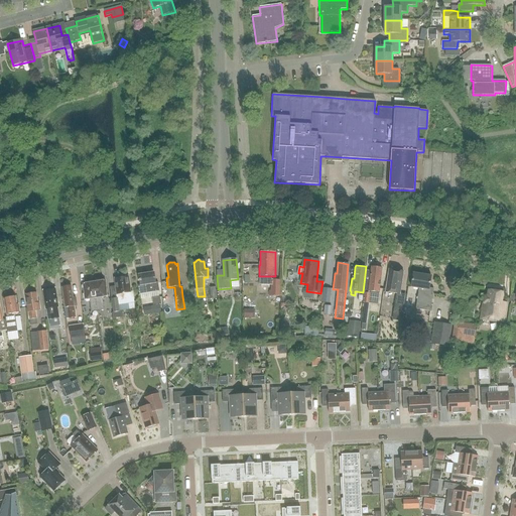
[(379,292),(382,268),(371,267),(369,282),(365,282),(364,292),(365,292),(368,292),(368,291),(379,292)]
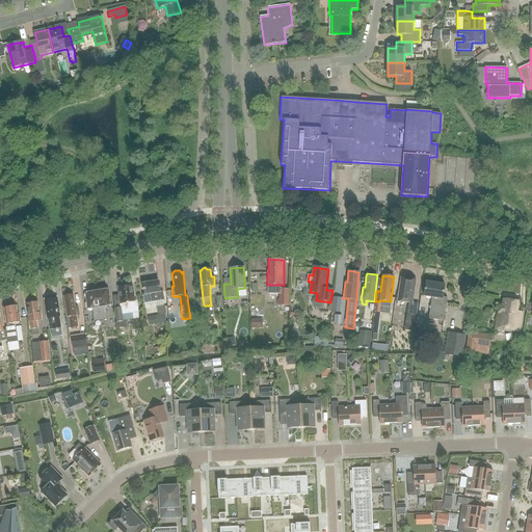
[(419,304),(413,303),(416,281),(401,277),(397,301),(408,303),(405,323),(416,325),(419,304)]
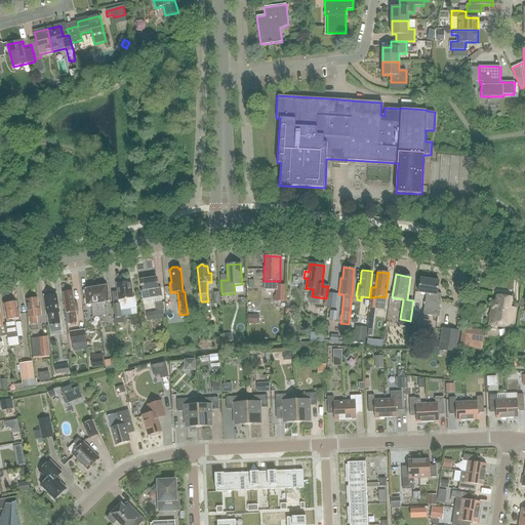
[(156,277),(140,280),(143,290),(143,291),(154,289),(156,297),(161,296),(160,287),(158,288),(156,277)]
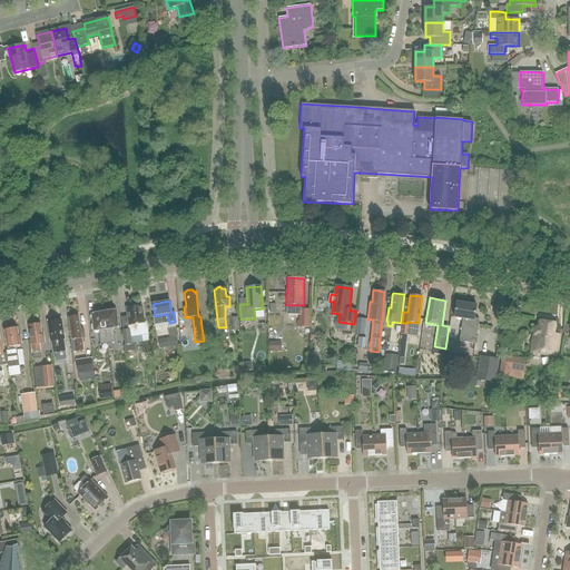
[(454,317),(463,318),(459,341),(472,343),(477,318),(474,318),(477,305),(457,302),(454,317)]
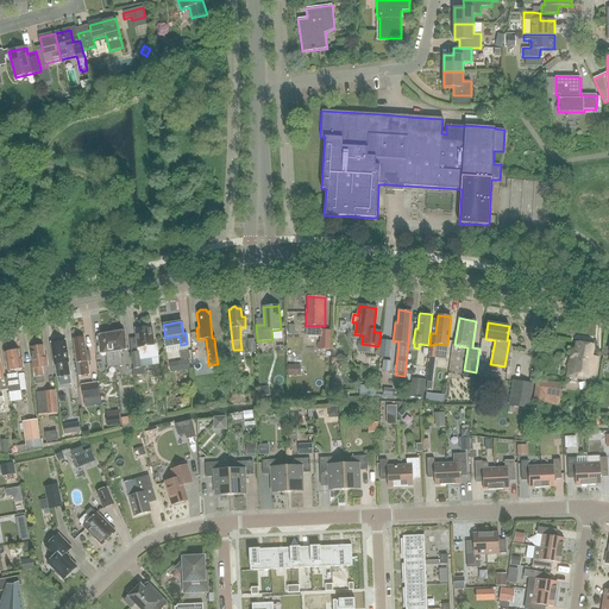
[(138,352),(131,352),(133,369),(133,375),(144,374),(144,368),(140,368),(139,359),(158,357),(156,345),(154,345),(152,341),(154,341),(154,337),(152,337),(151,327),(149,327),(148,326),(144,326),(143,328),(136,328),(138,346),(137,347),(138,352)]
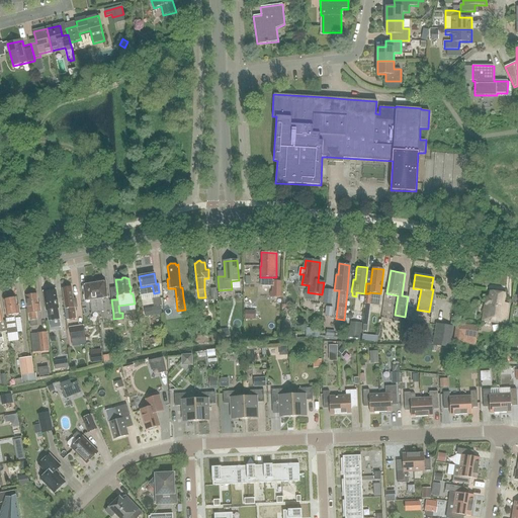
[(261,277),(260,286),(272,286),(272,281),(272,277),(261,277)]
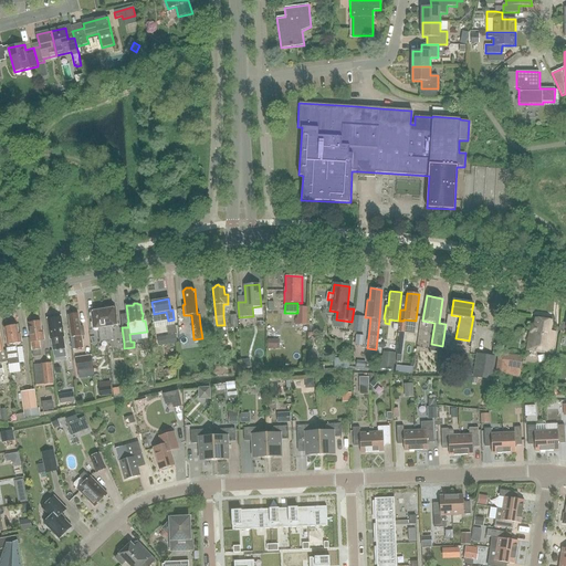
[(106,341),(106,342),(114,341),(112,326),(117,325),(115,307),(103,310),(106,341)]
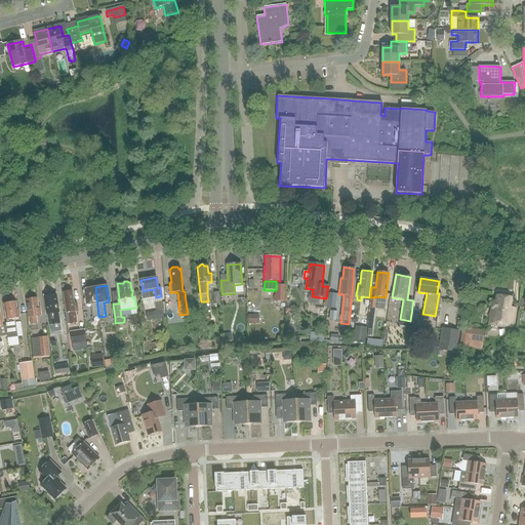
[(285,301),(285,285),(276,285),(276,290),(275,296),(274,296),(273,301),(285,301)]
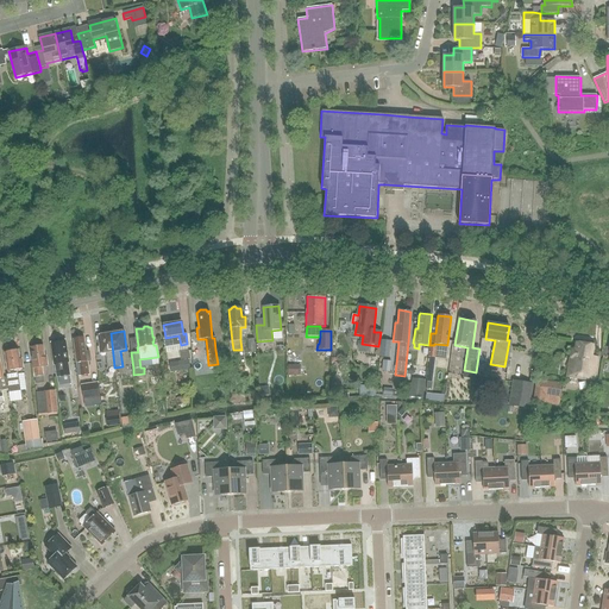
[(107,368),(114,366),(111,333),(98,336),(100,353),(105,353),(107,368)]
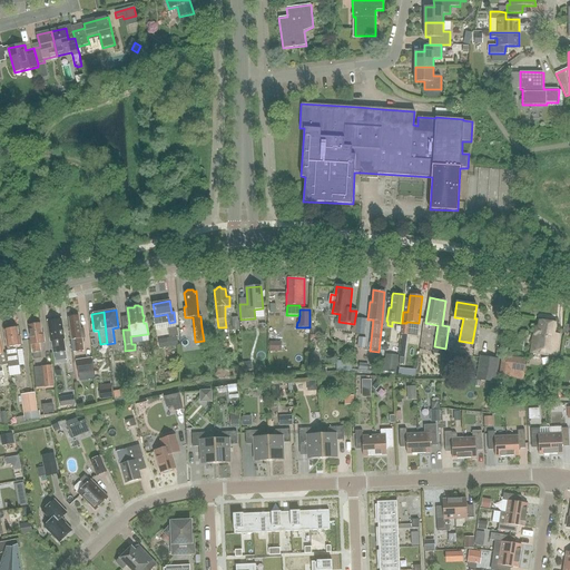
[(77,316),(75,315),(70,316),(69,318),(68,318),(71,340),(70,340),(71,352),(82,351),(81,338),(84,338),(84,330),(80,330),(78,316),(77,316)]
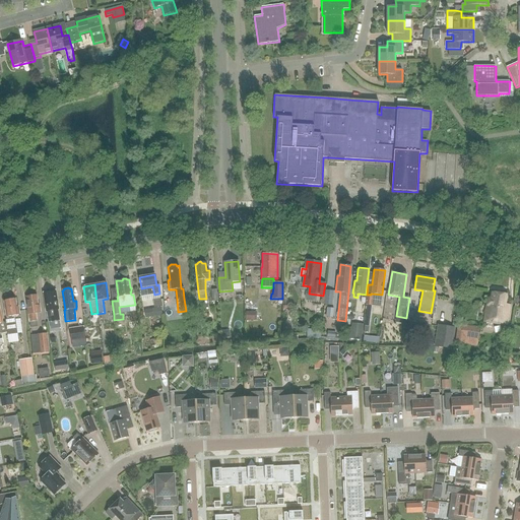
[(57,308),(58,308),(57,301),(56,300),(55,291),(50,293),(50,290),(45,291),(46,293),(44,294),(47,312),(50,311),(51,322),(59,320),(57,308)]
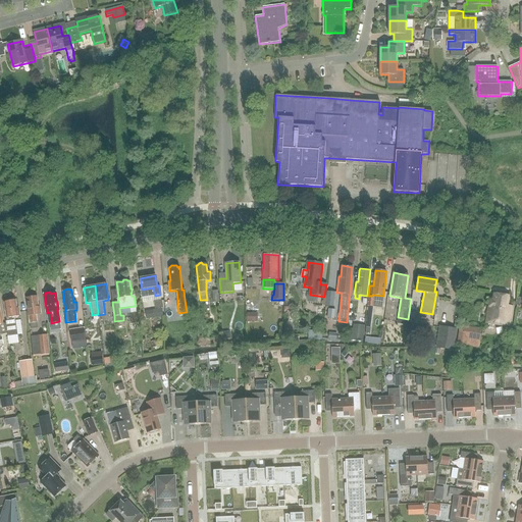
[(333,306),(335,292),(327,292),(326,306),(333,306)]
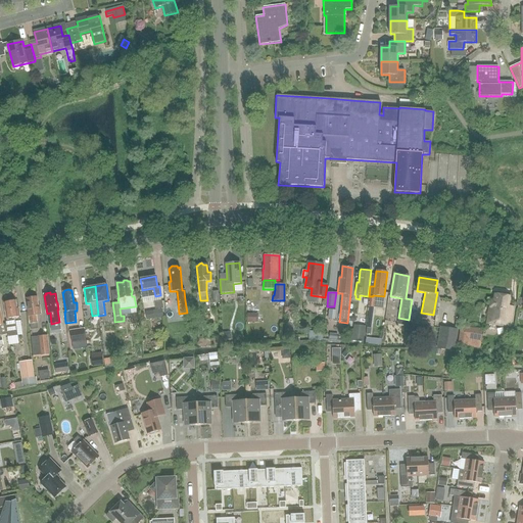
[(510,327),(513,307),(508,306),(510,296),(494,293),(493,300),(490,299),(486,324),(510,327)]
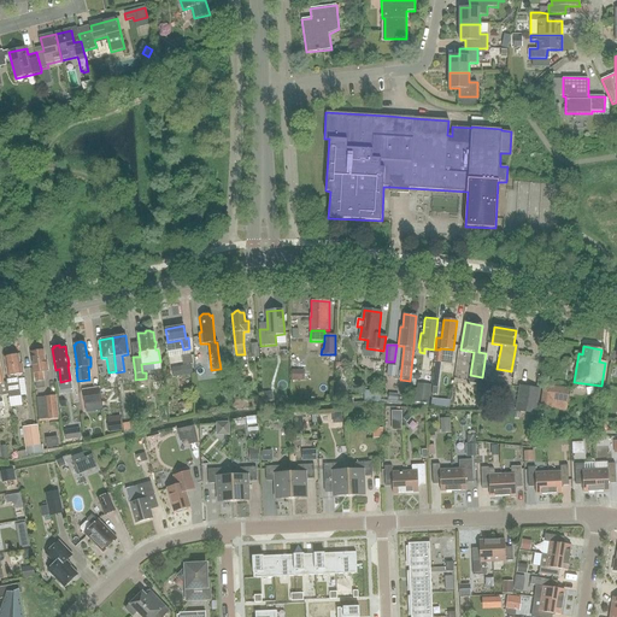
[(42,372),(48,371),(46,362),(45,362),(43,351),(39,351),(37,350),(35,350),(33,352),(31,353),(36,388),(43,387),(42,372)]
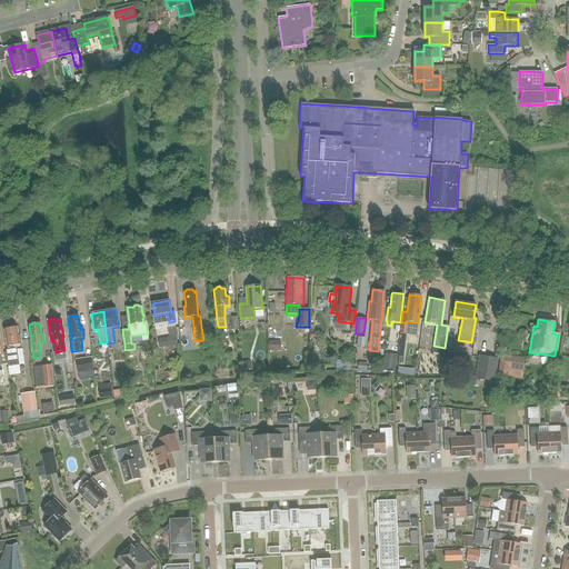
[(16,346),(21,345),(20,336),(19,336),(17,328),(11,328),(11,327),(6,328),(6,329),(5,330),(7,347),(10,347),(10,349),(6,350),(8,367),(19,366),(16,346)]
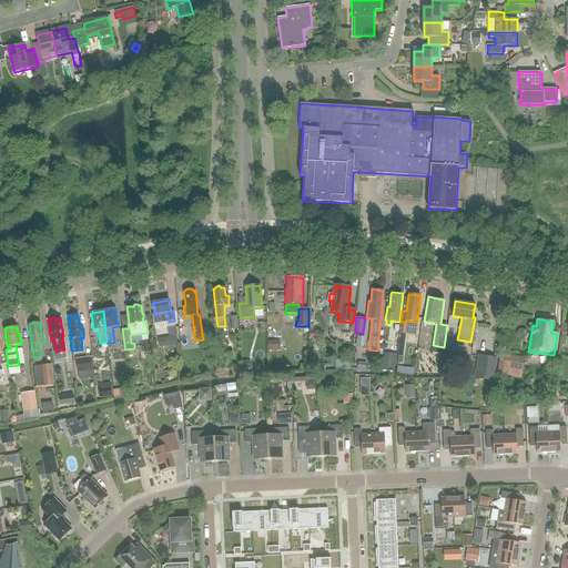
[(501,374),(521,377),(523,369),(526,369),(526,367),(523,366),(524,356),(498,353),(495,387),(499,388),(501,374)]
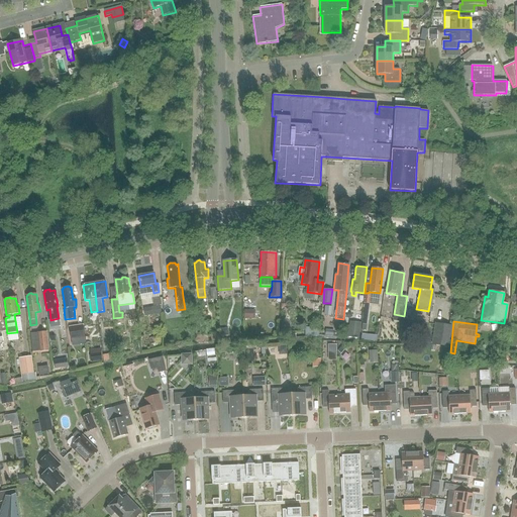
[(345,326),(344,337),(359,338),(360,323),(349,322),(348,326),(345,326)]
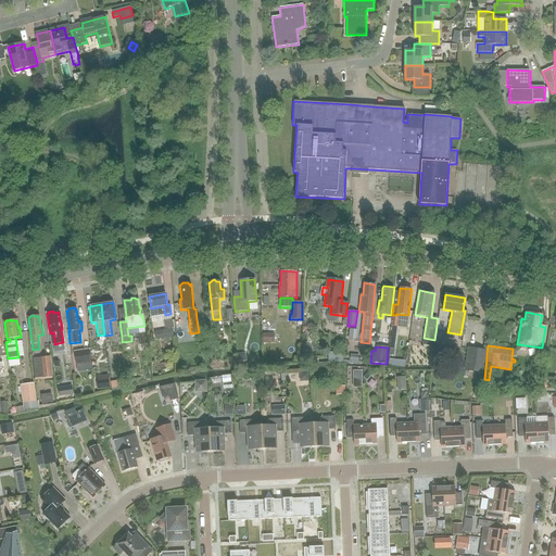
[(468,348),(464,371),(483,374),(487,351),(468,348)]
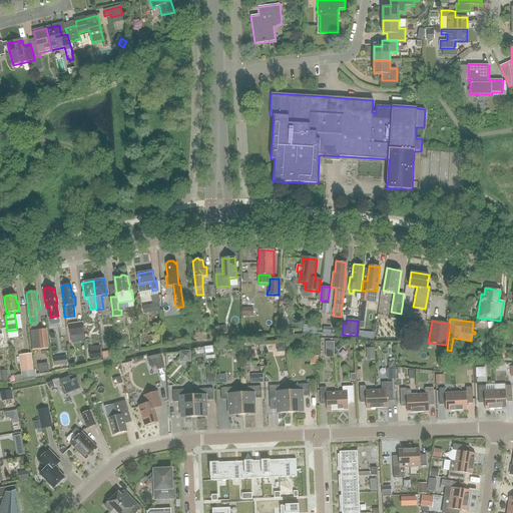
[(70,337),(84,335),(82,324),(68,325),(70,337)]
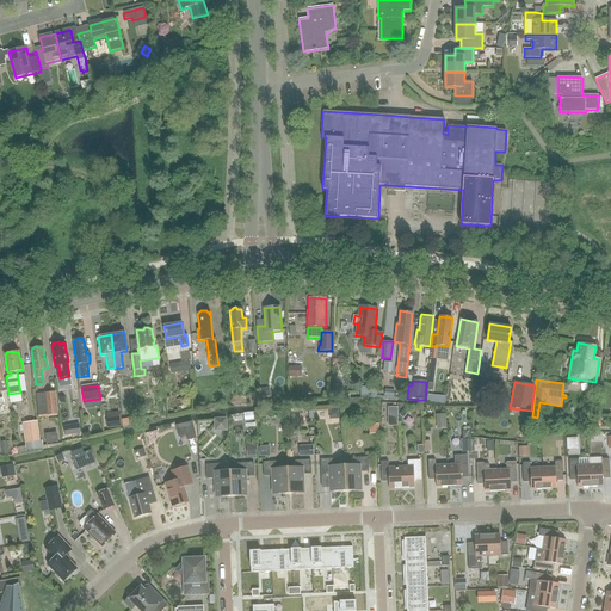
[(55,393),(44,394),(47,414),(59,413),(55,393)]
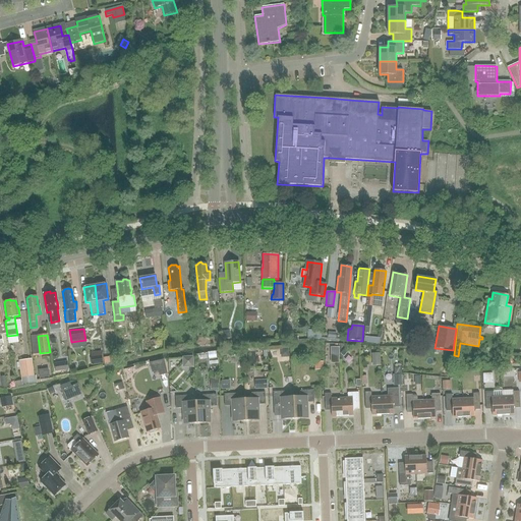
[(340,361),(340,346),(332,346),(332,361),(340,361)]
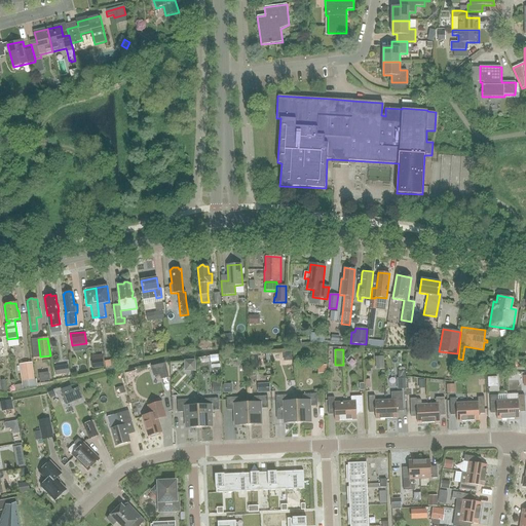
[(517,369),(525,369),(525,364),(520,365),(517,359),(513,361),(515,365),(514,366),(515,368),(516,368),(517,369)]
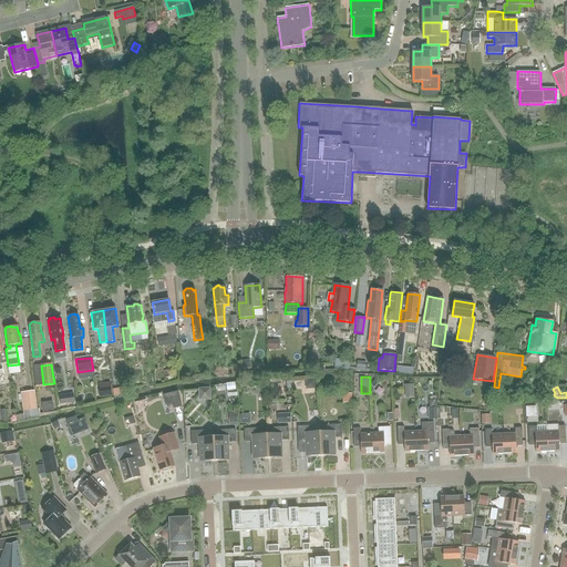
[(111,388),(98,390),(99,399),(112,397),(111,388)]
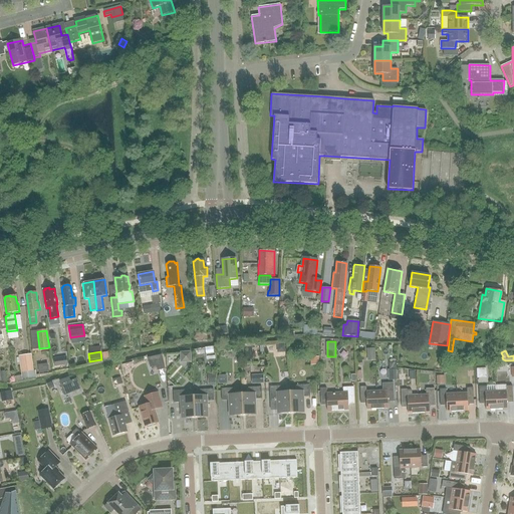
[(190,351),(179,351),(180,362),(191,361),(190,351)]
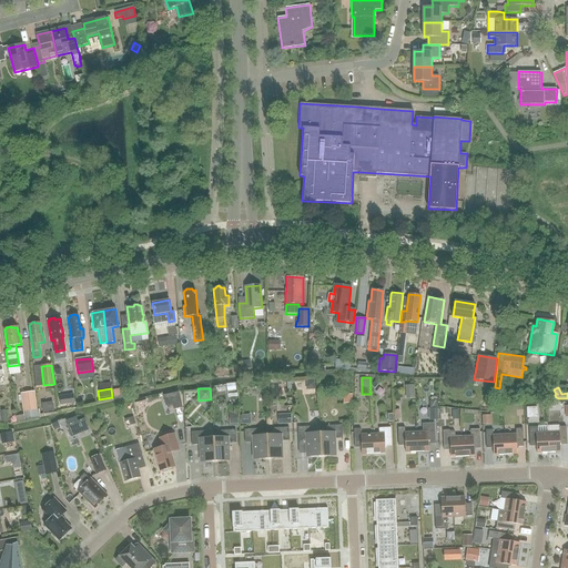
[(38,409),(34,392),(20,394),(23,412),(29,412),(30,418),(39,416),(38,409)]
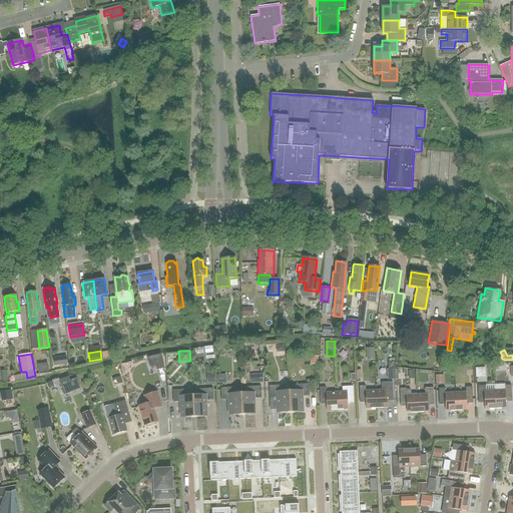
[(161,355),(147,358),(149,367),(156,365),(157,370),(164,368),(161,355)]
